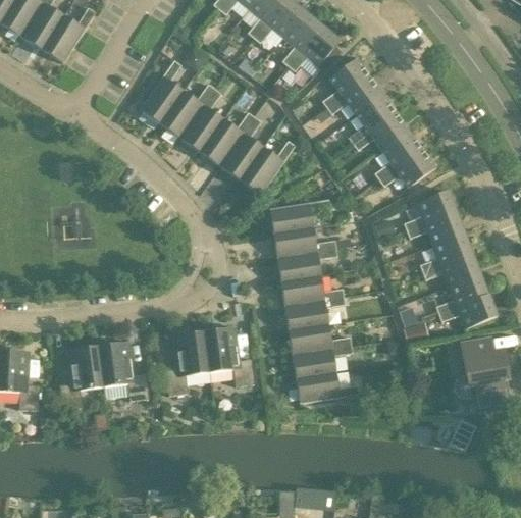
[(0,0),(0,22),(14,0),(0,0)]
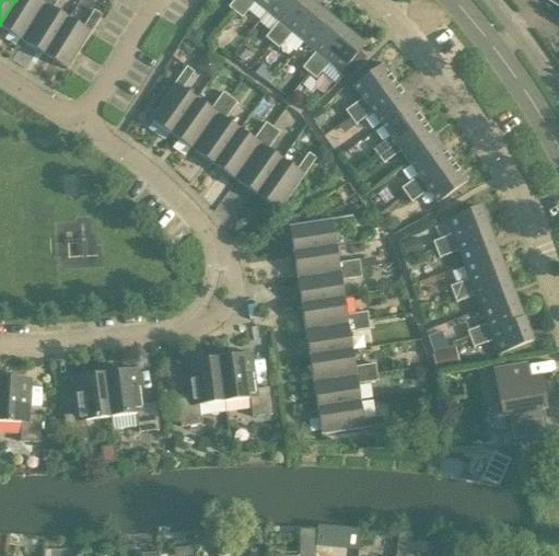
[(15,0),(0,24),(23,38),(47,0),(15,0)]
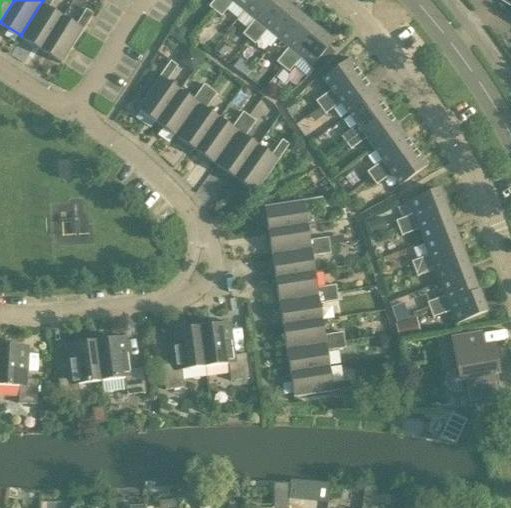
[(43,0),(21,35),(41,48),(62,14),(49,6),(52,0),(43,0)]
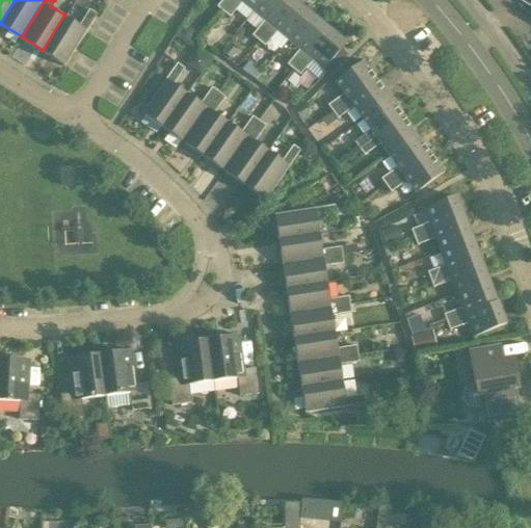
[(223,9),(231,0),(219,0),(216,4),(223,9)]
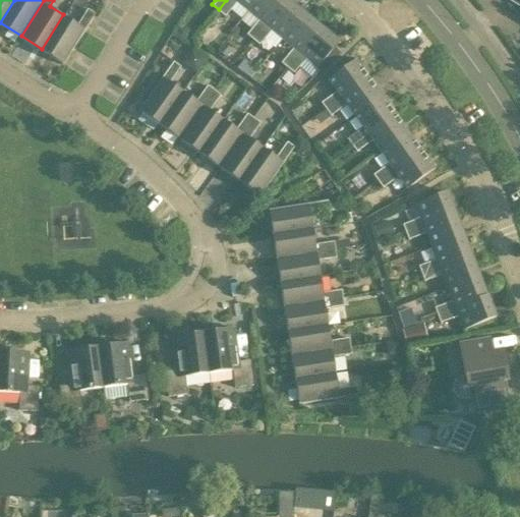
[(225,14),(233,4),(236,0),(238,0),(248,8),(254,0),(226,0),(219,9),(225,14)]
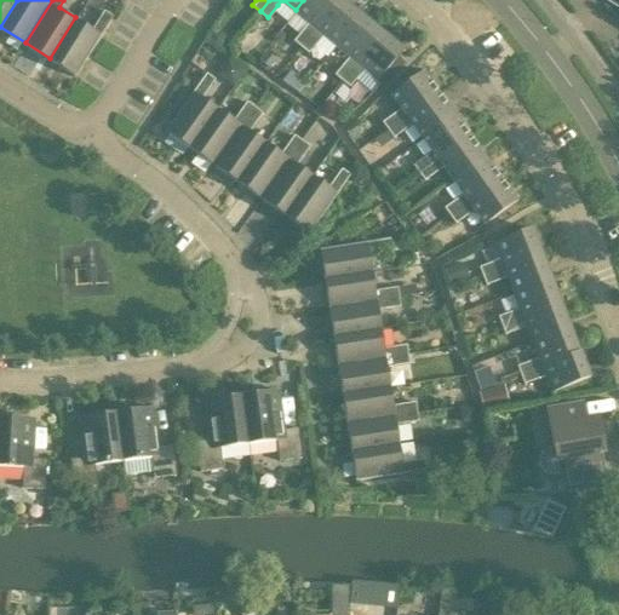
[(308,21),(303,27),(293,38),(301,44),(337,0),(303,0),(296,10),(308,21)]
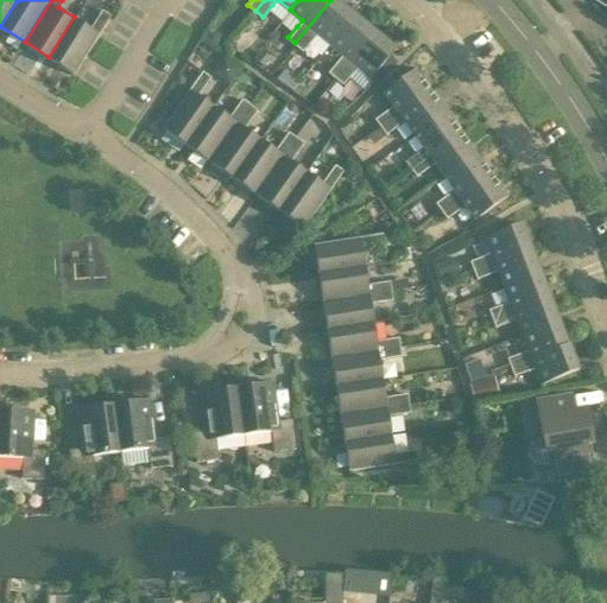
[(303,50),(313,38),(317,32),(329,43),(354,13),(339,0),(330,0),(295,43),(303,50)]
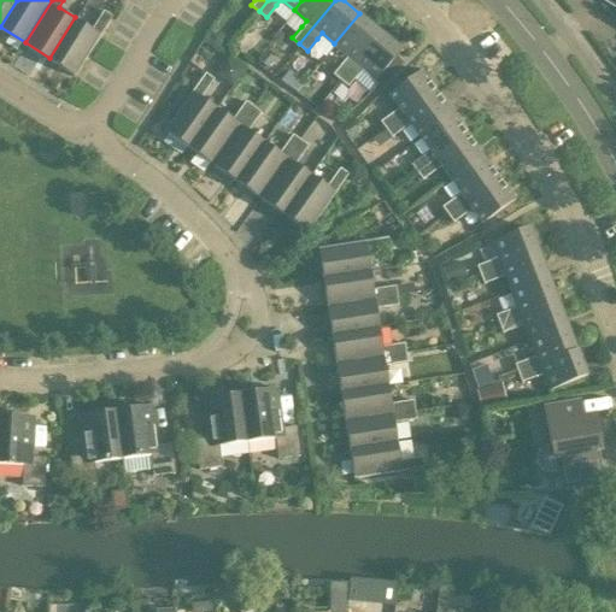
[(104,7),(92,27),(75,17),(50,58),(75,74),(112,13),(104,7)]
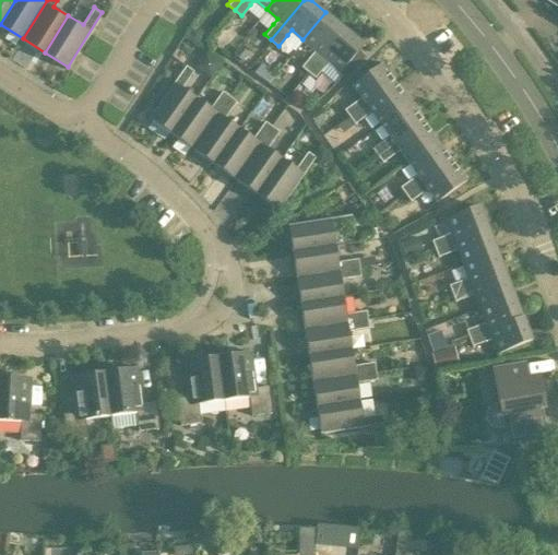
[(308,70),(344,26),(325,12),(303,39),(315,49),(301,65),(308,70)]
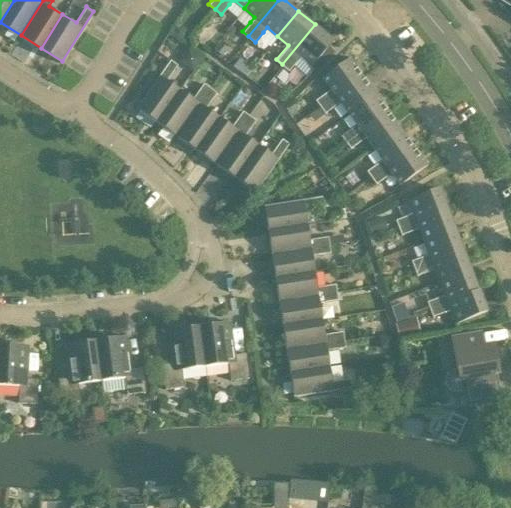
[(312,64),(332,39),(315,24),(282,64),(288,69),(300,55),(312,64)]
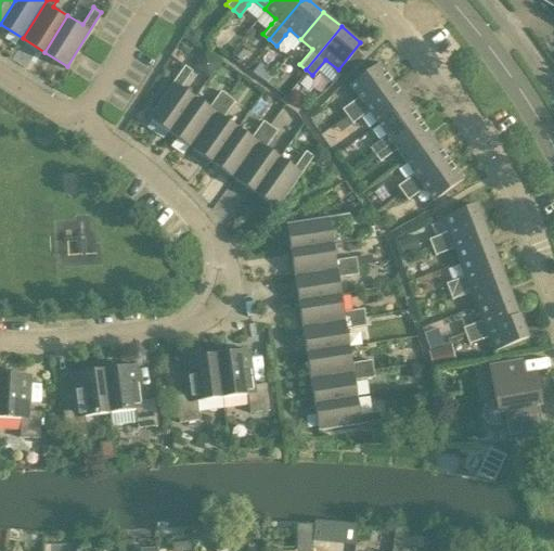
[(243,55),(248,49),(239,42),(233,49),(243,55)]
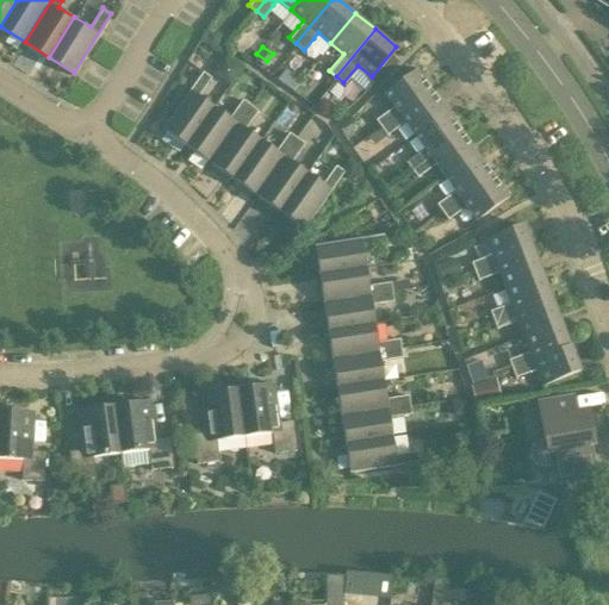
[(381,125),(432,89),(416,67),(384,89),(395,104),(376,117),(381,125)]
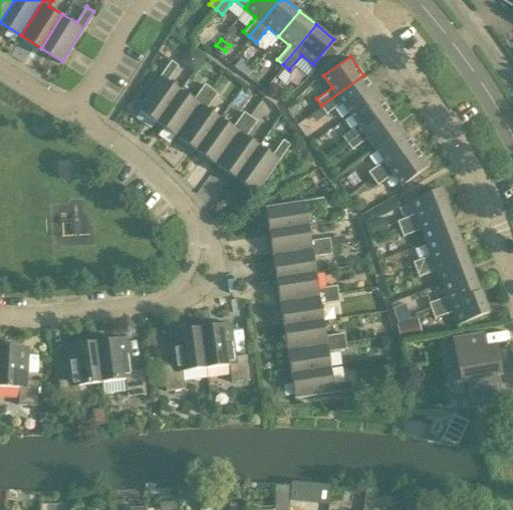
[(157,120),(180,88),(167,79),(178,63),(171,58),(137,106),(157,120)]
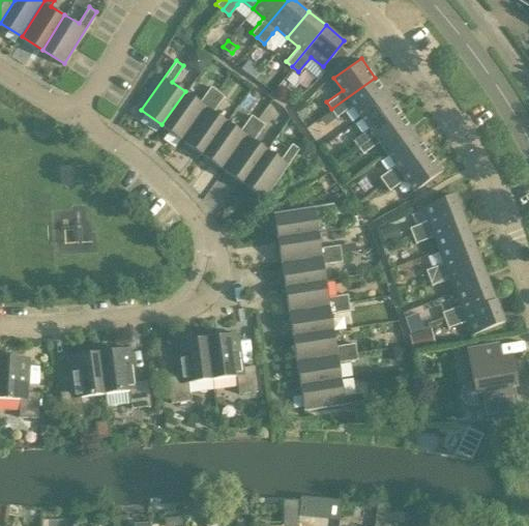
[(375,78),(331,109),(336,115),(352,104),(360,115),(388,95),(375,78)]
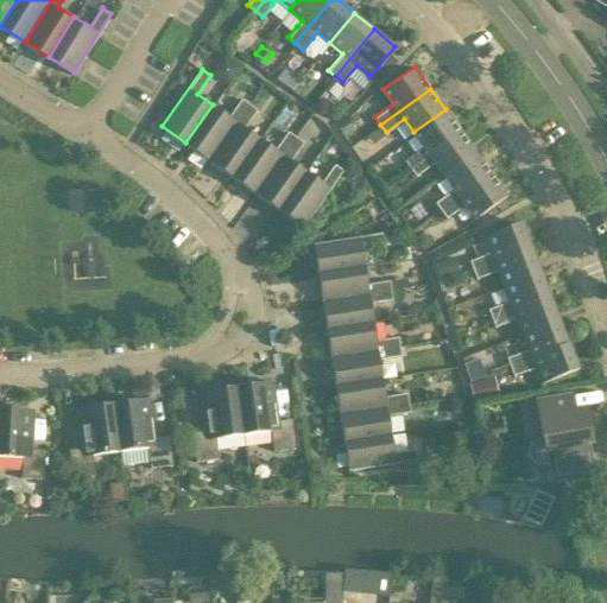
[(213,105),(185,143),(209,159),(250,102),(241,97),(228,115),(213,105)]
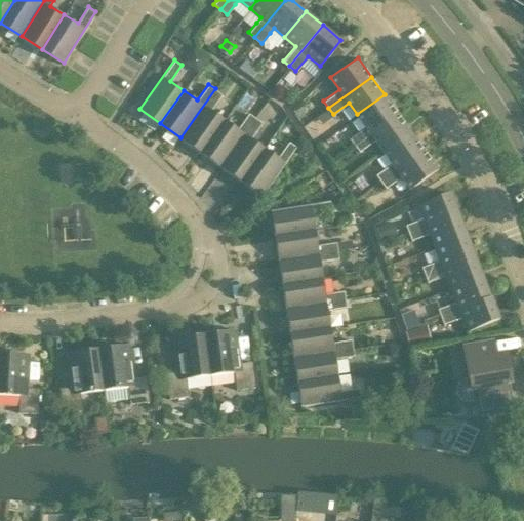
[(279,93),(285,97),(289,92),(283,87),(279,93)]
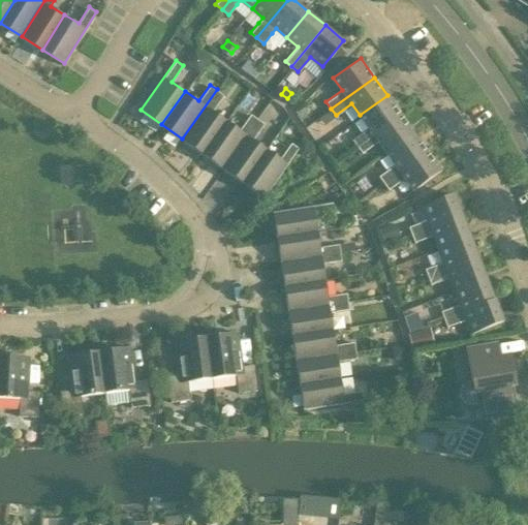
[(217,89),(182,139),(203,153),(226,119),(212,110),(223,94),(217,89)]
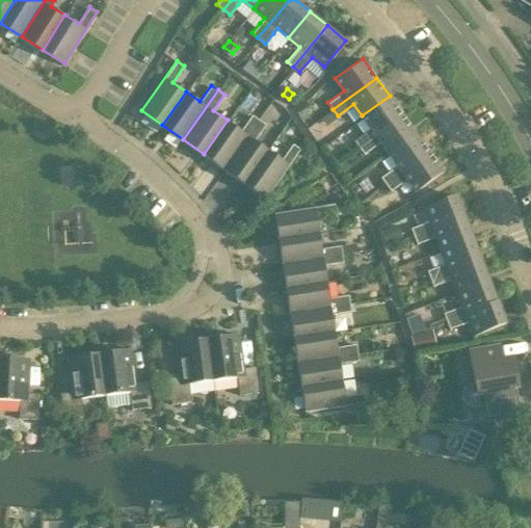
[(390,96),(362,115),(370,128),(354,139),(360,146),(403,114),(390,96)]
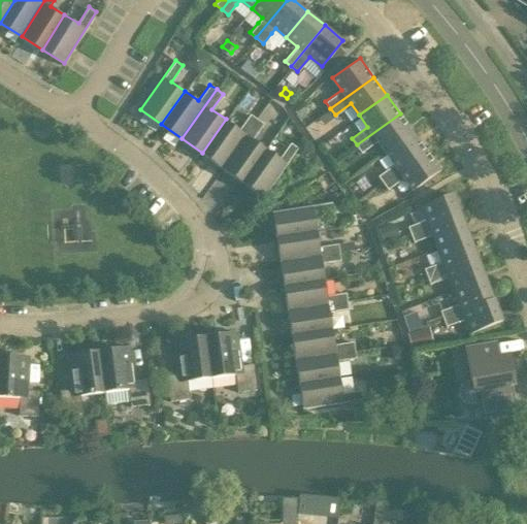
[(226,119),(202,153),(222,167),(257,118),(251,112),(239,129),(226,119)]
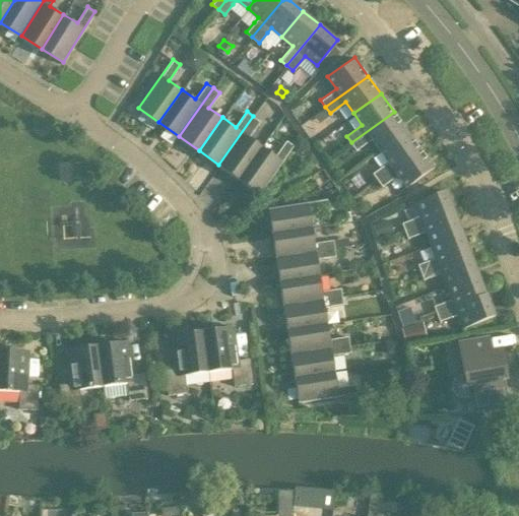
[(355,149),(367,141),(372,138),(380,149),(406,130),(394,112),(351,142),(355,149)]
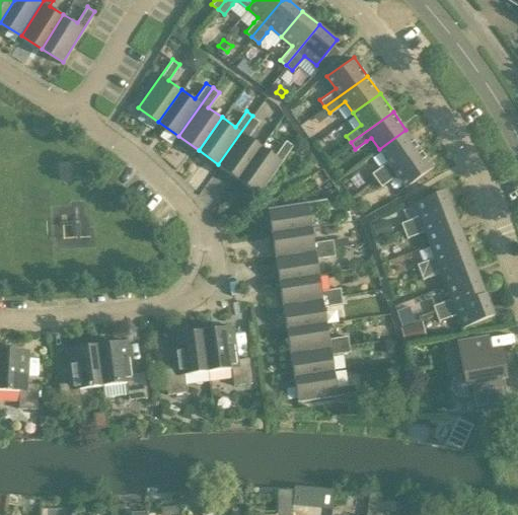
[(252,116),(218,164),(238,178),(262,145),(248,136),(260,121),(252,116)]
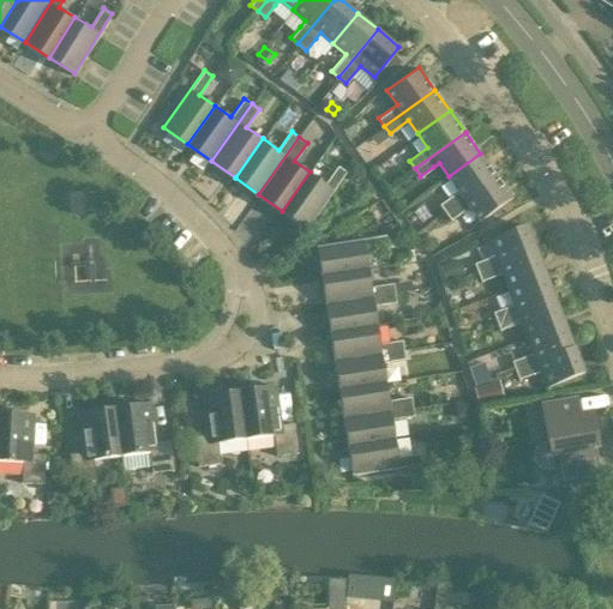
[(480,154),(449,176),(458,190),(440,203),(445,211),(496,174),(480,154)]
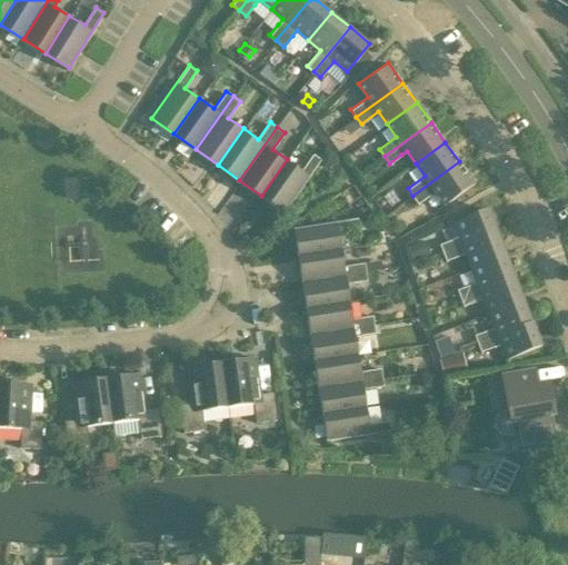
[(314,152),(305,164),(301,169),(287,159),(261,196),(284,211),(321,158),(314,152)]
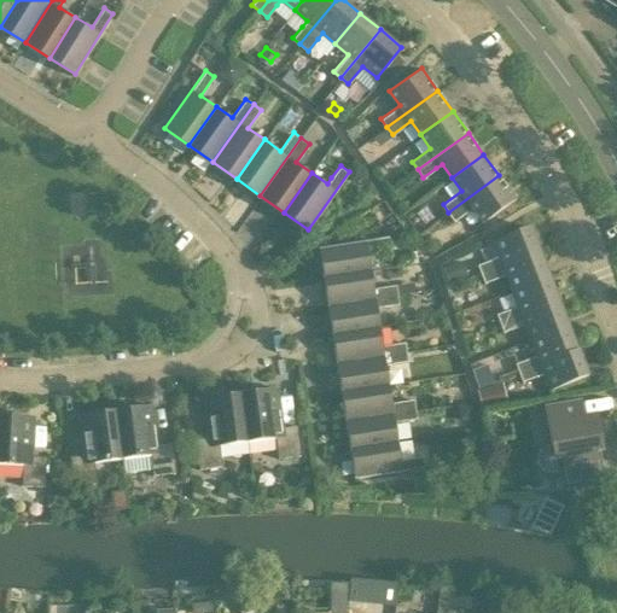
[(483,221),(514,198),(499,175),(448,212),(454,220),(472,206),(483,221)]
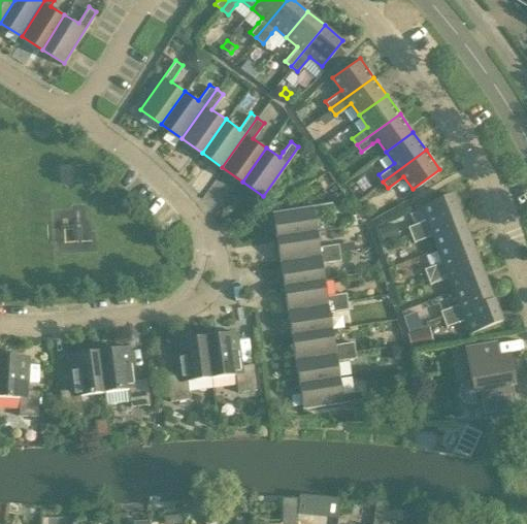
[(410,233),(461,214),(452,192),(421,204),(426,218),(407,225),(410,233)]
